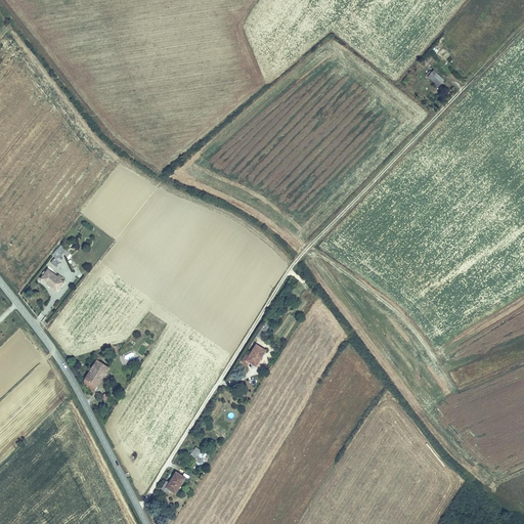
[(438,87),(445,80),(434,70),(427,77),(438,87)]
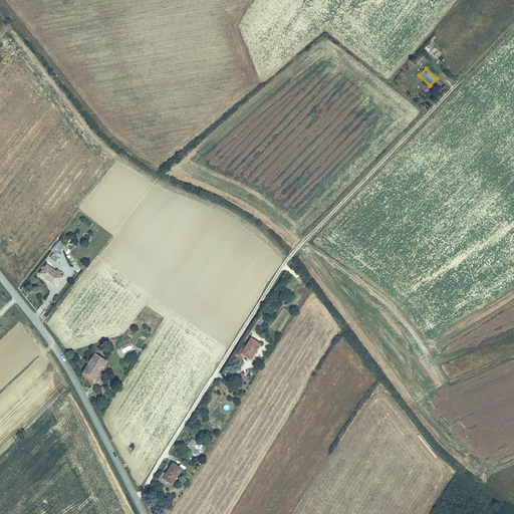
[(56,243),(50,249),(53,252),(53,253),(58,257),(61,253),(59,251),(62,247),(56,243)]
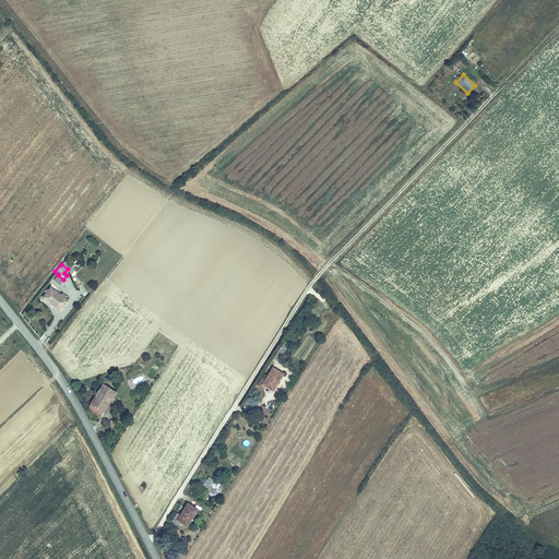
[(43,297),(54,306),(56,304),(62,308),(68,300),(50,287),(43,297)]
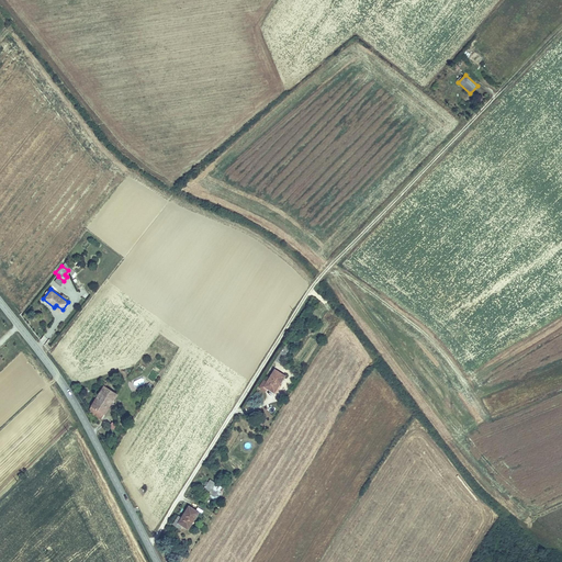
[(285,356),(280,352),(276,358),(282,361),(284,357),(285,356)]
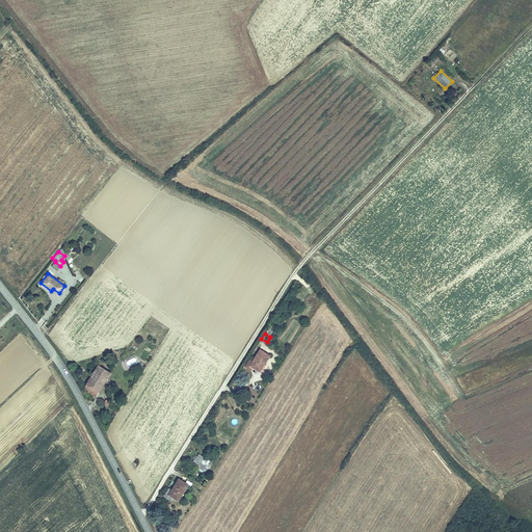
[(249,363),(246,367),(253,370),(255,367),(260,370),(264,364),(265,364),(271,355),(262,349),(253,365),(249,363)]
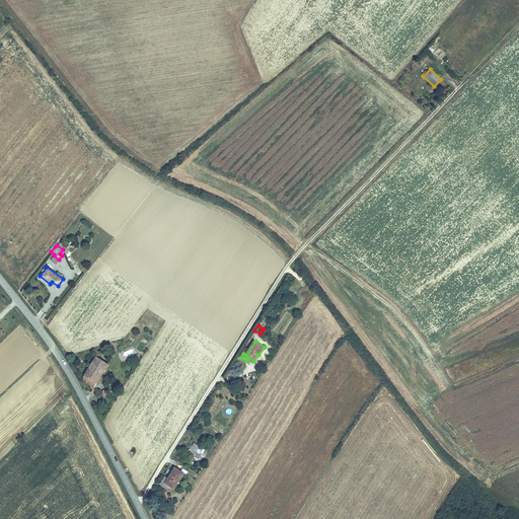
[(97,357),(83,378),(94,385),(107,364),(97,357)]
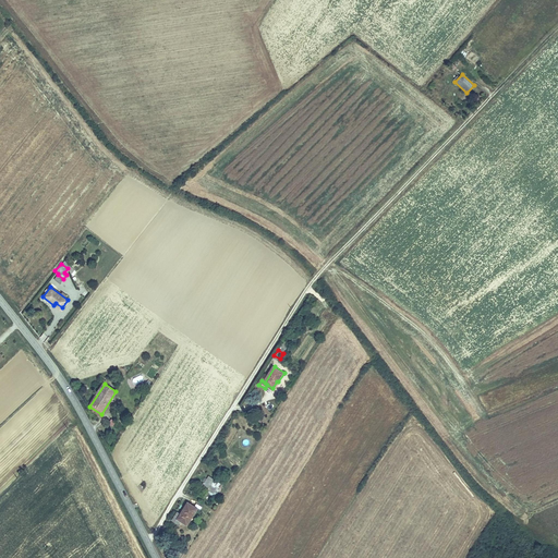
[(208,475),(205,481),(210,484),(207,488),(213,492),(219,482),(208,475)]
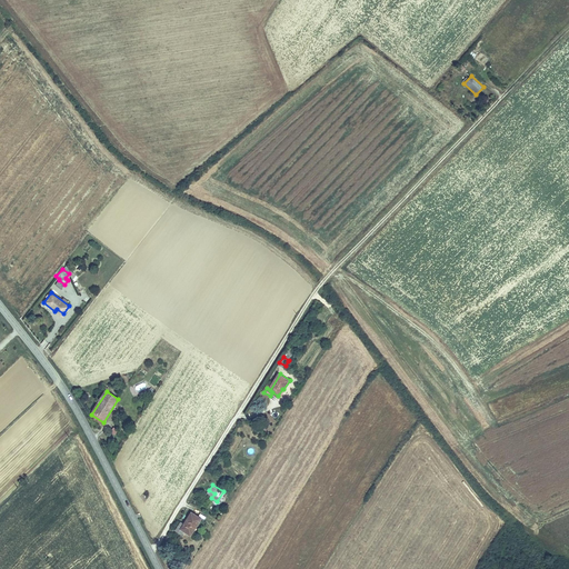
[(178,527),(176,531),(182,536),(185,531),(189,535),(195,528),(196,529),(202,519),(192,512),(181,529),(178,527)]
